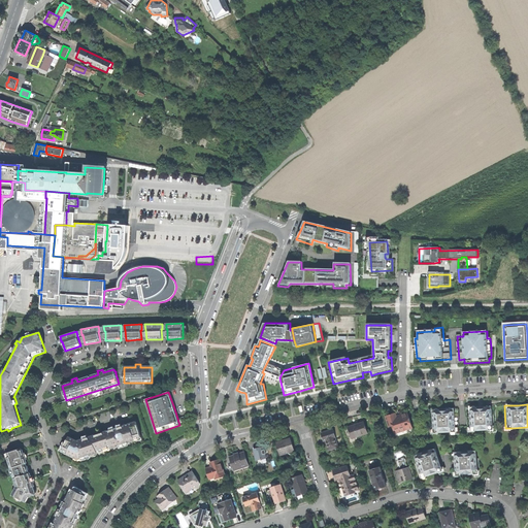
[(489,429),(497,429),(495,406),(483,406),(467,407),(468,431),(475,430),(489,429)]
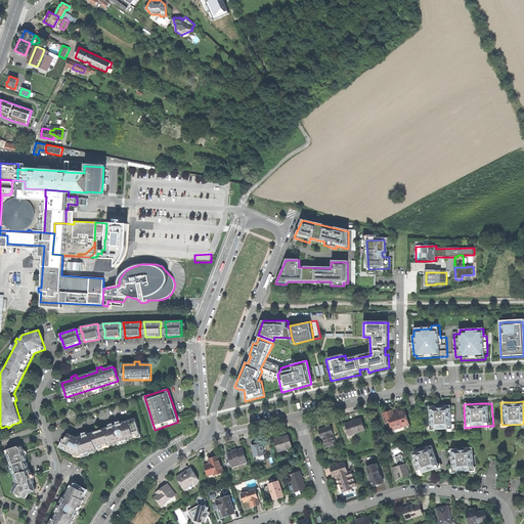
[(448,428),(455,428),(454,405),(439,406),(426,406),(427,429),(435,429),(448,428)]
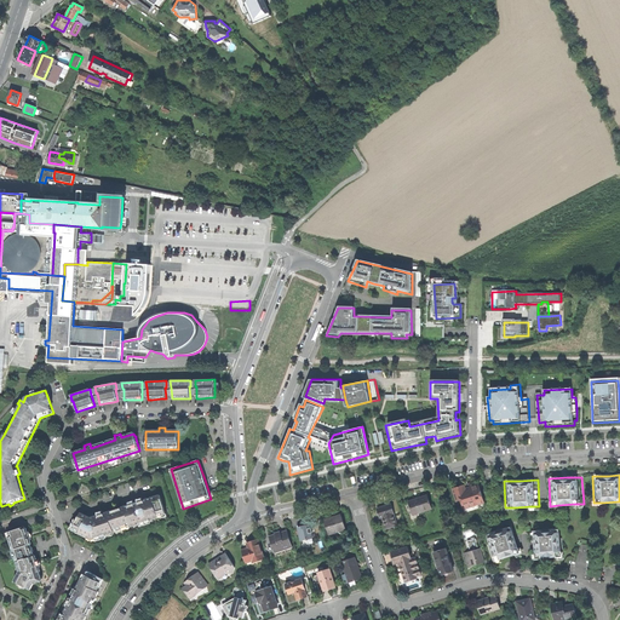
[(463,504),(483,498),(478,486),(470,489),(466,489),(459,492),(463,504)]
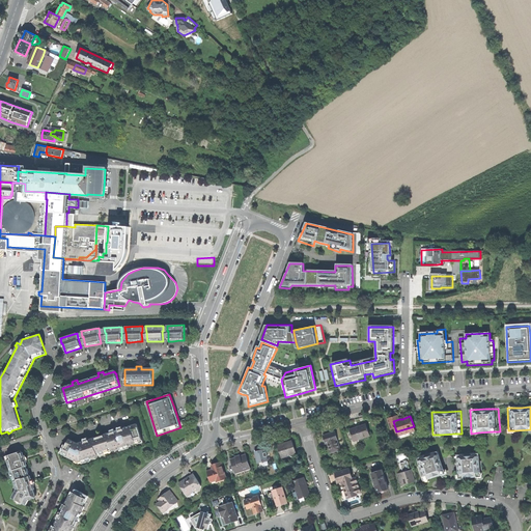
[(135,442),(142,440),(137,424),(118,430),(115,431),(113,431),(84,441),(84,442),(81,443),(78,444),(70,440),(62,452),(67,455),(67,456),(71,458),(72,457),(78,460),(92,455),(93,457),(98,455),(96,453),(112,449),(112,451),(116,449),(116,448),(131,443),(132,445),(136,443),(135,442)]
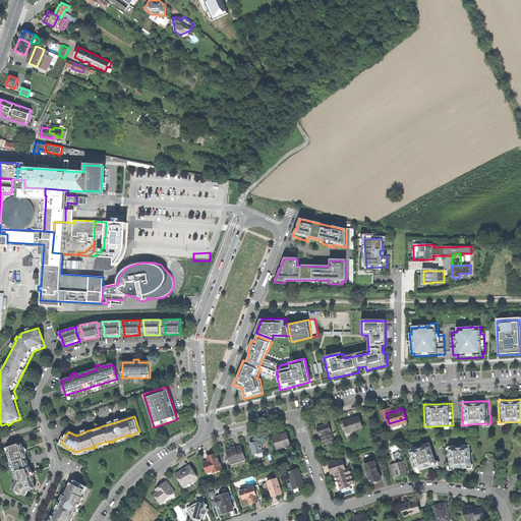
[(343,421),(347,432),(362,427),(358,416),(351,419),(343,421)]
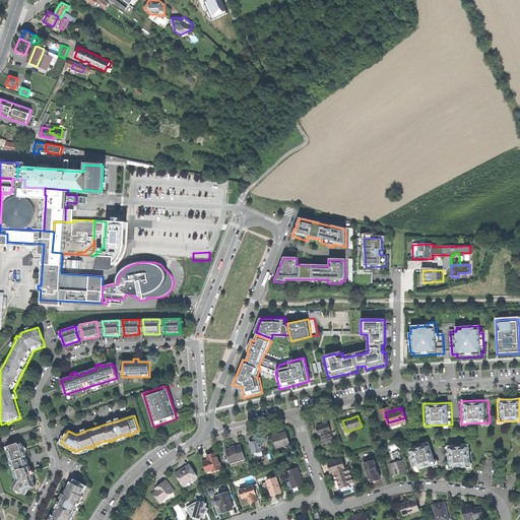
[(324,444),(332,441),(329,432),(330,431),(327,424),(316,428),(318,433),(320,433),(321,437),(324,444)]
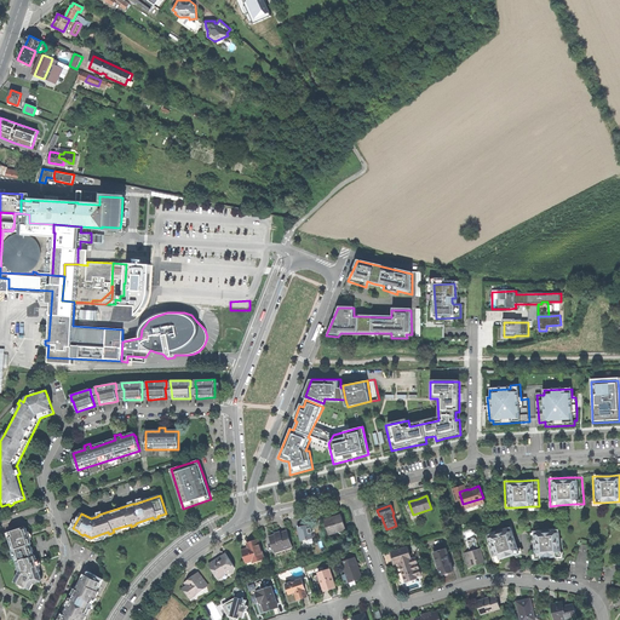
[(329,535),(345,529),(342,515),(334,517),(325,520),(329,535)]
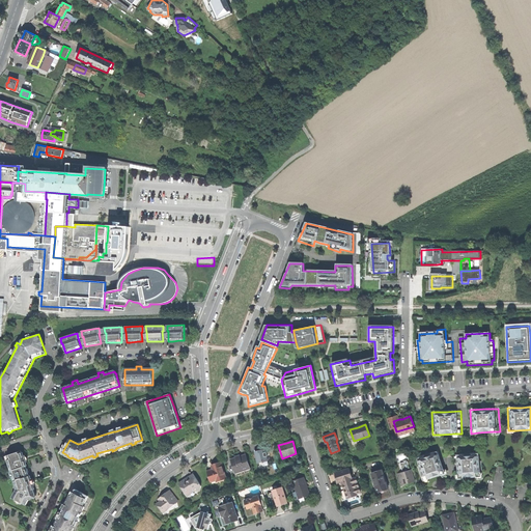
[(259,464),(272,460),(269,448),(256,451),(259,464)]
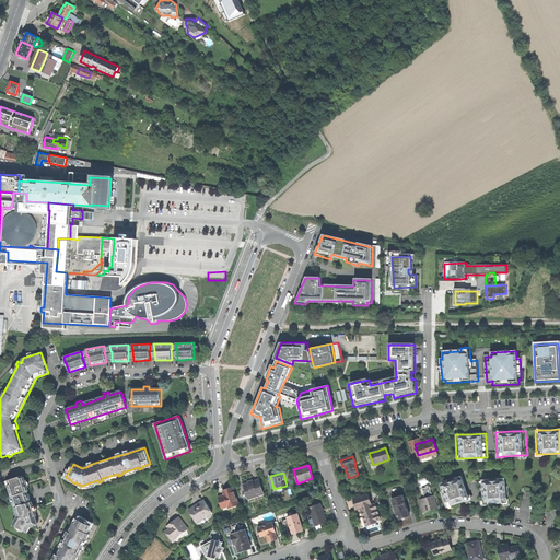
[(22,476),(8,480),(9,486),(8,486),(10,494),(12,493),(12,497),(6,499),(8,506),(15,504),(15,506),(14,508),(18,516),(13,524),(27,532),(30,527),(38,525),(35,516),(36,516),(36,513),(35,511),(34,512),(32,508),(33,506),(32,502),(31,502),(27,491),(28,491),(25,483),(24,477),(22,478),(22,476)]
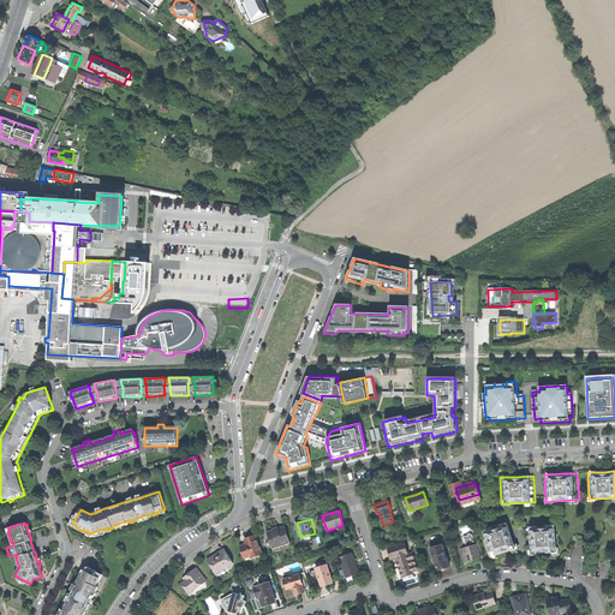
[(493,527),(484,531),(487,539),(484,541),(488,549),(490,548),(493,556),(496,555),(511,550),(515,548),(514,544),(507,523),(499,526),(496,525),(495,526),(494,526),(493,527)]
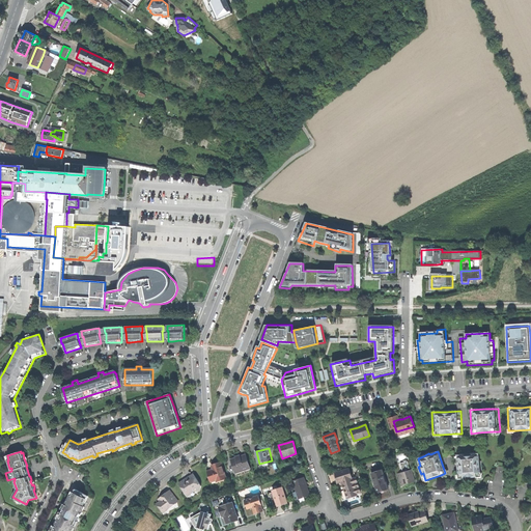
[(457,455),(459,478),(464,477),(477,476),(480,476),(480,470),(482,470),(481,460),(479,462),(479,453),(471,454),(470,453),(468,453),(467,453),(466,454),(457,455)]
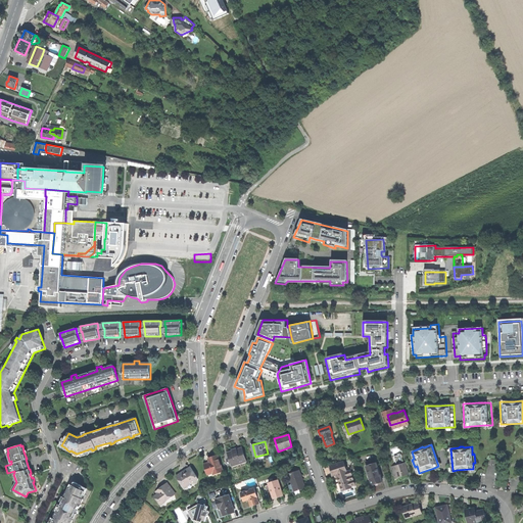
[(239,467),(247,464),(242,447),(237,449),(236,448),(234,448),(232,449),(233,450),(229,452),(230,455),(228,456),(232,466),(238,464),(239,467)]
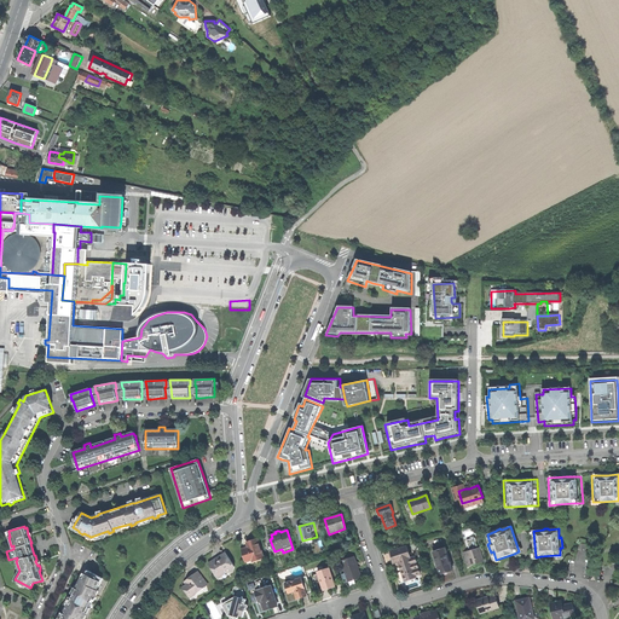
[(541,561),(541,556),(536,557),(533,531),(530,531),(531,541),(532,541),(533,549),(531,549),(532,561),(541,561)]
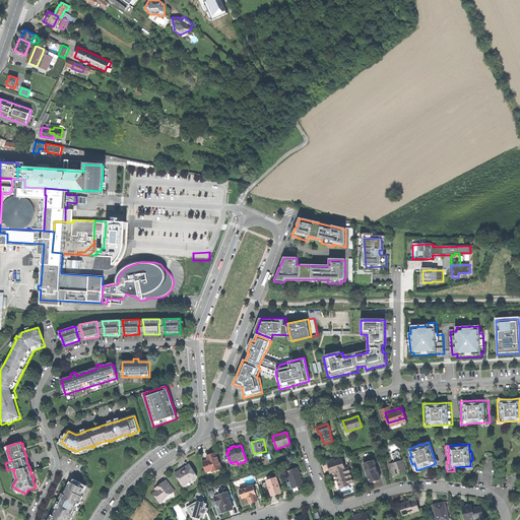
[(210,455),(207,456),(208,459),(203,461),(206,470),(211,469),(212,471),(221,468),(216,453),(210,455)]
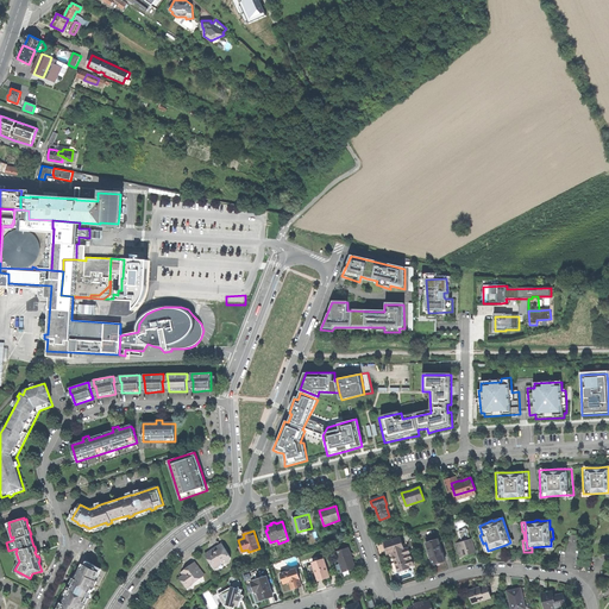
[(394,553),(395,557),(409,552),(408,548),(405,550),(401,538),(384,542),(387,548),(388,554),(393,553),(394,553)]
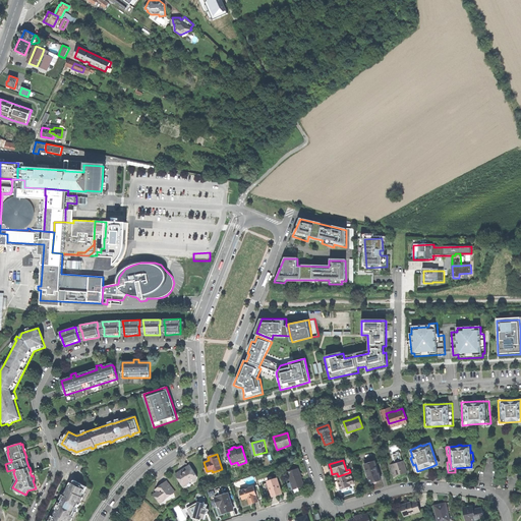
[(377,482),(382,480),(382,479),(381,480),(380,475),(377,465),(375,465),(374,462),(375,461),(374,461),(364,464),(370,484),(377,482)]
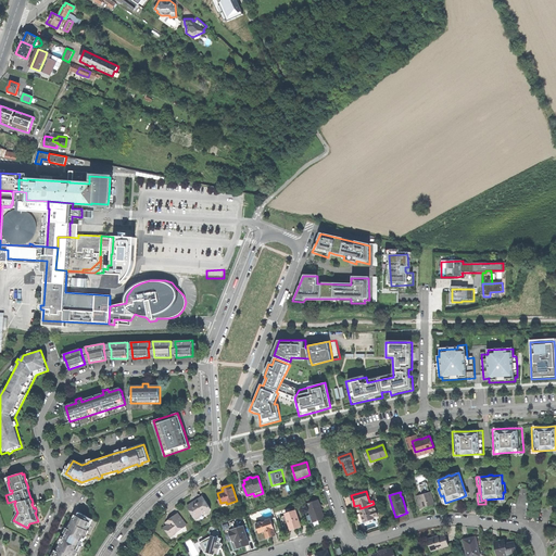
[(427,506),(433,505),(430,493),(416,496),(419,508),(427,506)]
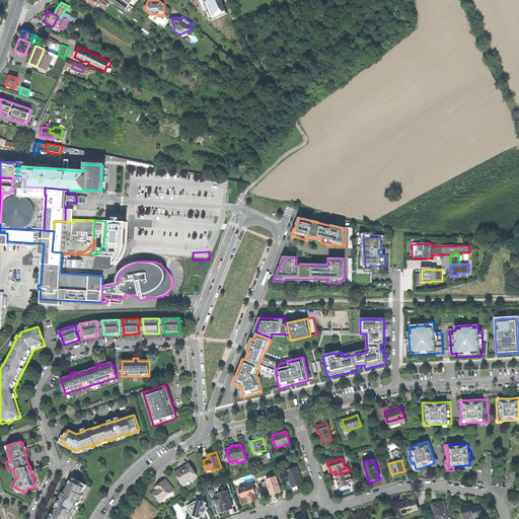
[(420,470),(419,468),(416,469),(414,462),(412,463),(415,472),(420,470)]
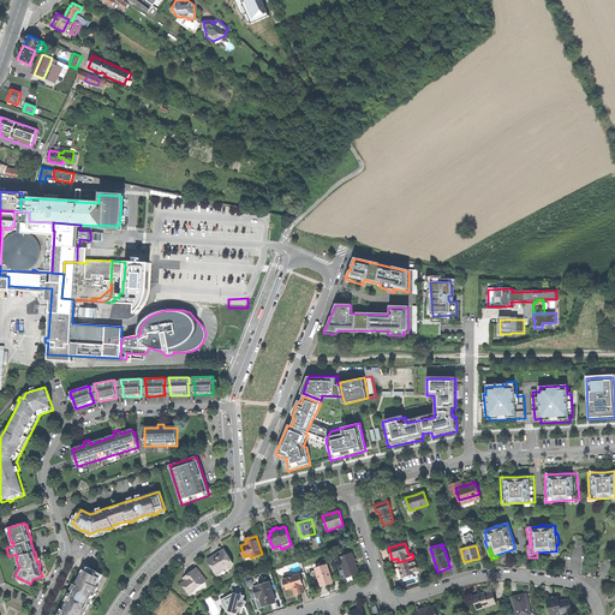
[(213,572),(216,578),(232,568),(233,562),(224,549),(218,553),(215,555),(214,556),(212,556),(207,560),(210,563),(210,565),(214,571),(213,572)]
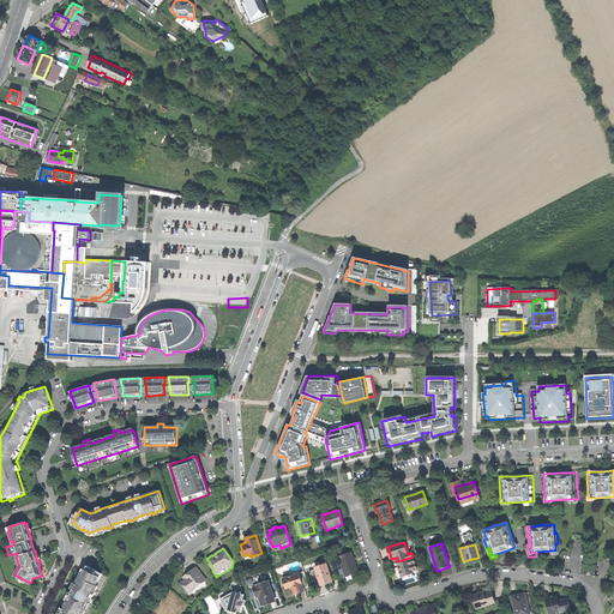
[(351,553),(338,557),(342,569),(343,567),(347,578),(359,575),(357,570),(355,571),(353,565),(351,560),(354,559),(351,553)]
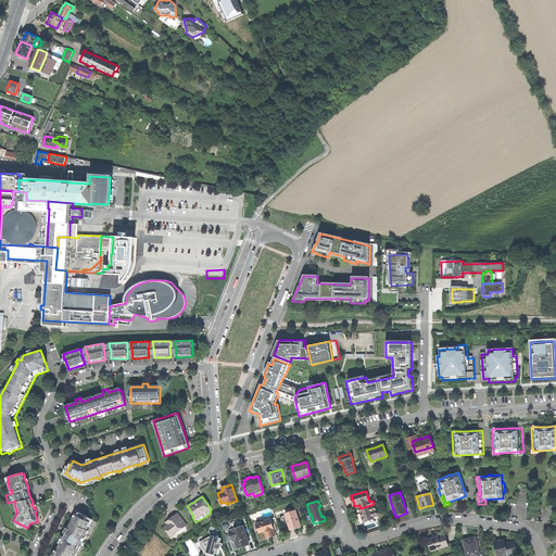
[(374,517),(378,516),(374,504),(361,508),(359,508),(364,522),(374,519),(374,517)]
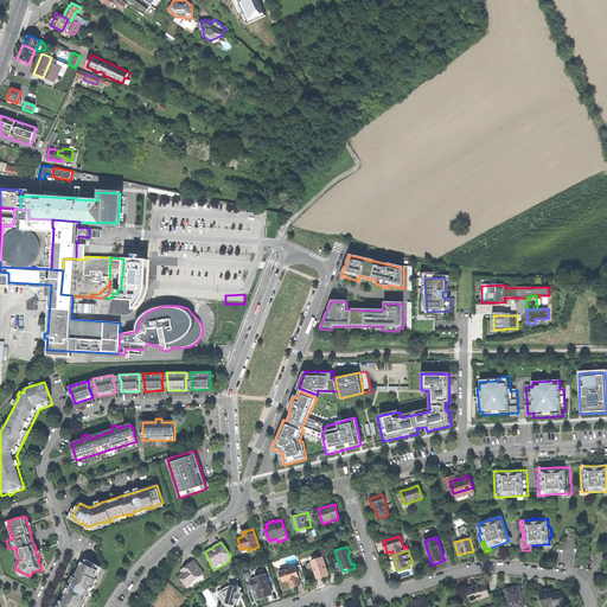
[(327,570),(326,572),(325,566),(323,557),(312,561),(313,563),(308,564),(313,579),(317,577),(318,579),(323,577),(328,576),(327,570)]
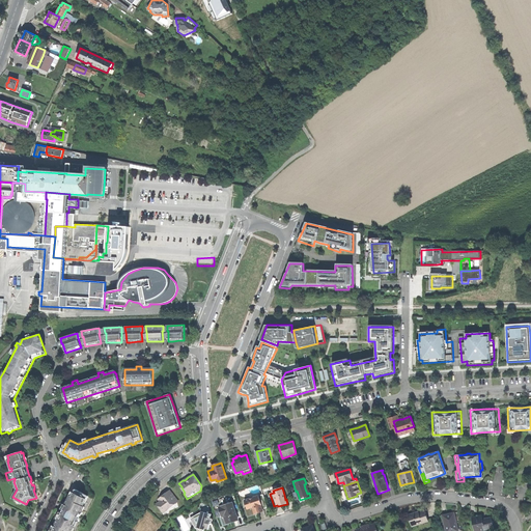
[(72,530),(74,528),(73,528),(81,510),(82,511),(84,506),(83,506),(88,496),(75,490),(72,496),(70,495),(65,503),(51,530),(72,530)]
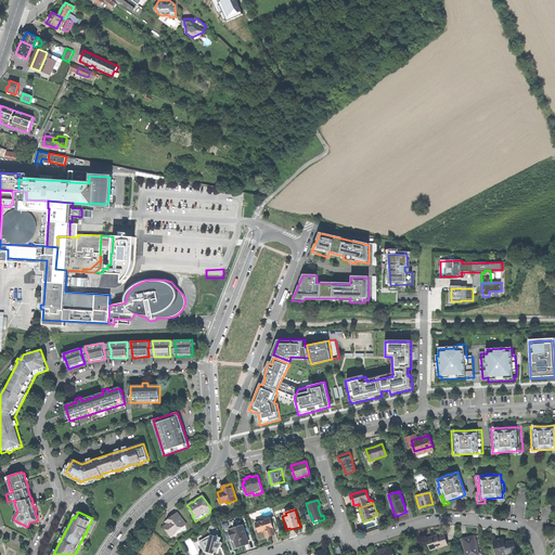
[(177,533),(186,530),(185,525),(186,524),(178,513),(172,516),(170,517),(170,519),(169,520),(169,519),(166,523),(167,524),(164,527),(169,533),(171,539),(178,536),(177,533)]
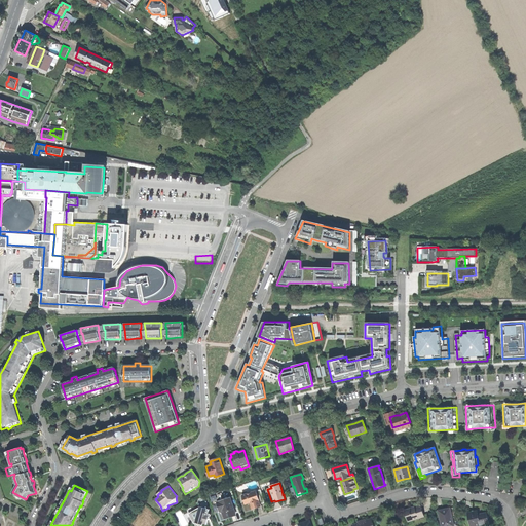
[(260,504),(264,503),(260,490),(256,491),(241,496),(245,502),(249,501),(252,510),(256,509),(260,506),(260,504)]
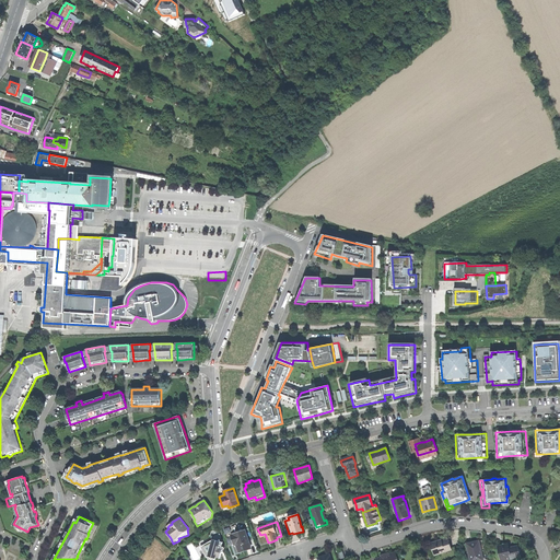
[(245,531),(231,535),(234,544),(236,544),(240,552),(245,550),(251,549),(245,531)]
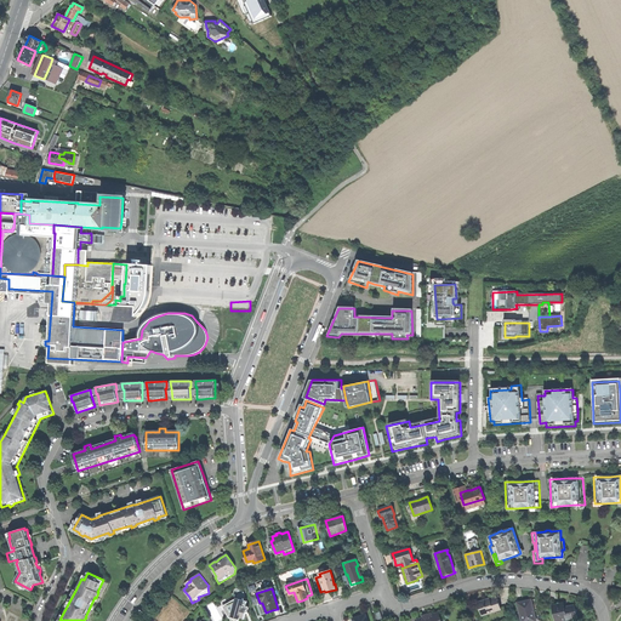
[(241,617),(244,620),(246,611),(249,609),(249,608),(248,605),(246,605),(244,598),(245,596),(244,591),(241,592),(237,593),(238,594),(235,600),(231,603),(233,613),(232,619),(232,620),(237,620),(238,620),(239,620),(239,619),(240,617),(241,617)]
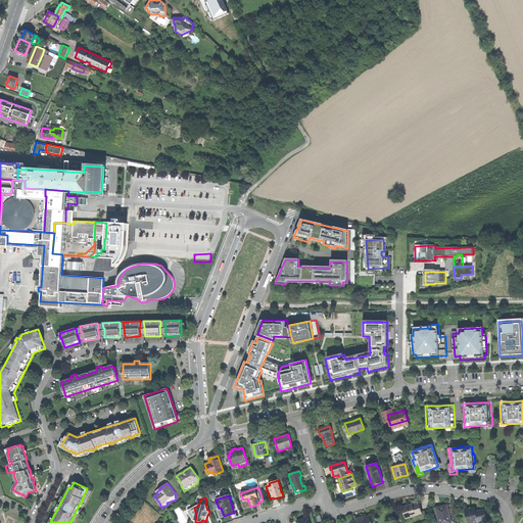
[(407,506),(401,507),(403,513),(406,513),(408,518),(418,515),(417,513),(422,512),(419,503),(413,505),(411,506),(411,505),(407,506)]
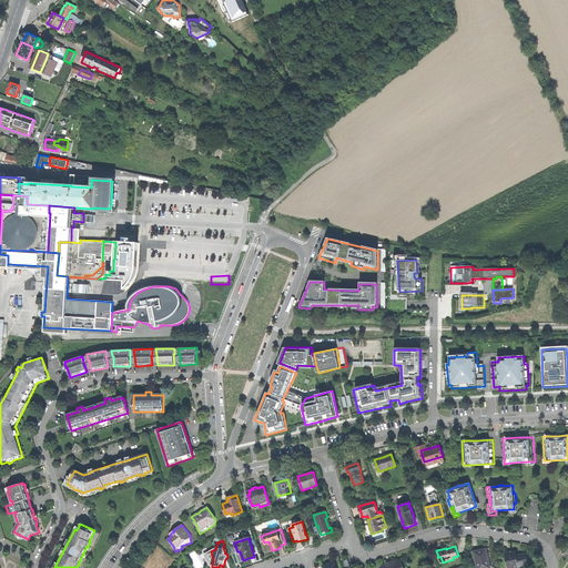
[(477,567),(489,567),(486,549),(480,550),(474,551),(476,564),(477,564),(477,567)]
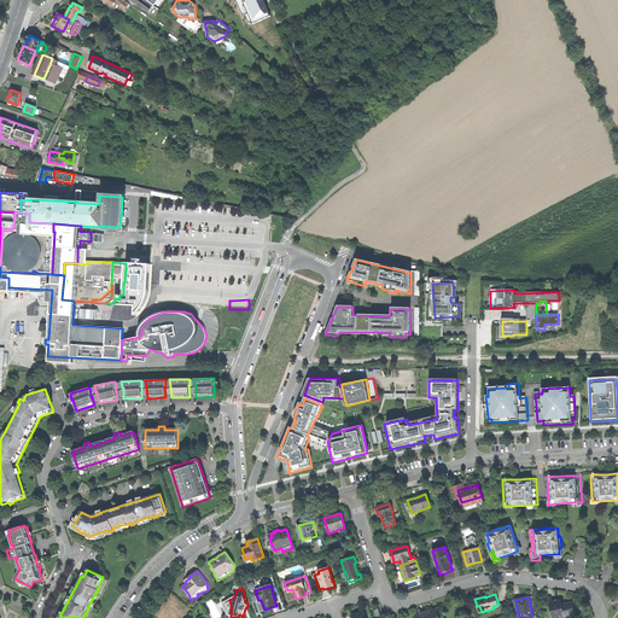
[(549,604),(553,617),(560,617),(575,614),(572,602),(563,605),(559,606),(559,601),(549,604)]
